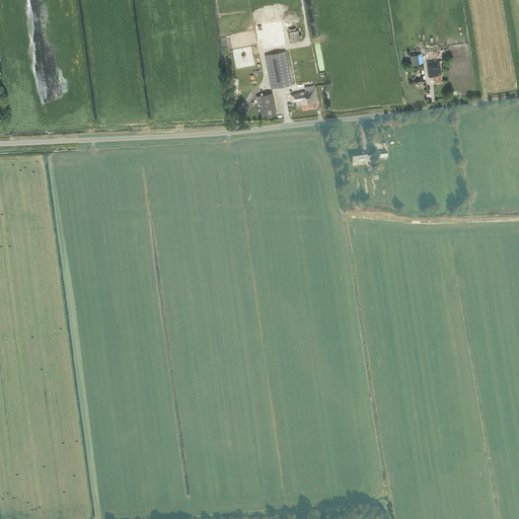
[(272,88),(292,84),(286,52),(266,55),(272,88)]
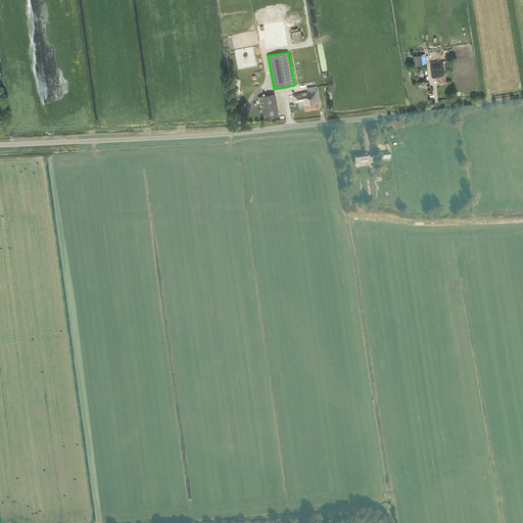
[(423,64),(421,54),(413,55),(415,65),(423,64)]
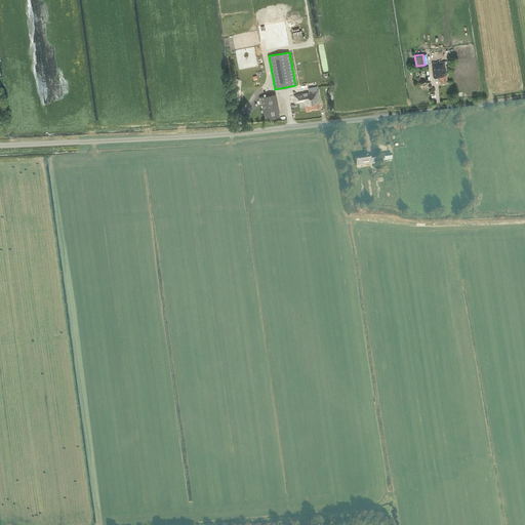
[(446,62),(433,63),(435,78),(441,78),(441,84),(447,84),(447,80),(448,80),(446,65),(446,62)]
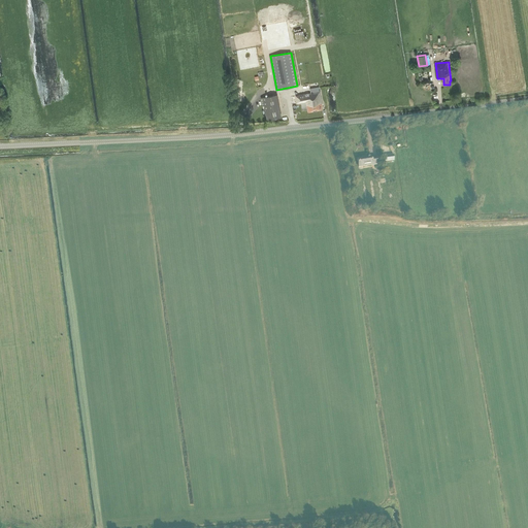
[(296,96),(297,103),(306,101),(307,105),(308,111),(323,108),(320,92),(296,96)]
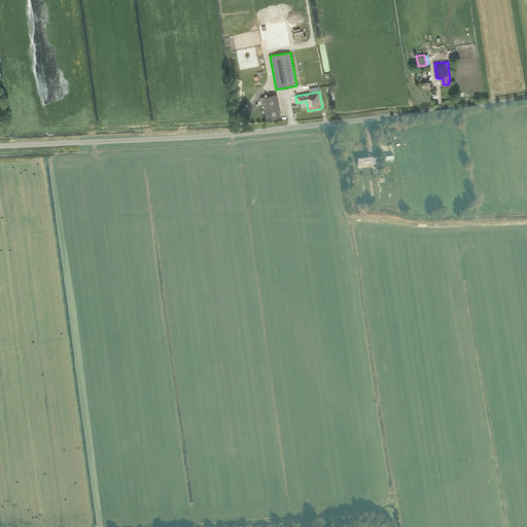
[(280,116),(277,94),(262,97),(267,118),(280,116)]
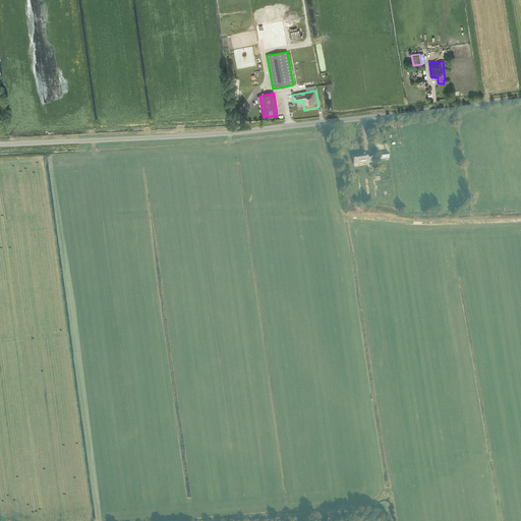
[(366,163),(372,162),(371,155),(365,156),(365,154),(359,155),(360,156),(352,157),(353,165),(366,163)]
